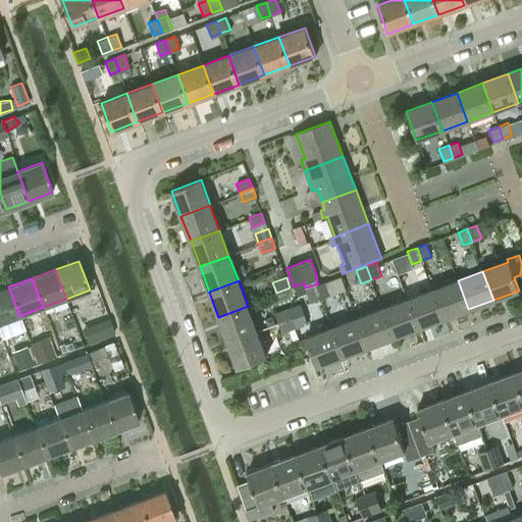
[(325,280),(318,283),(315,284),(320,299),(330,295),(325,280)]
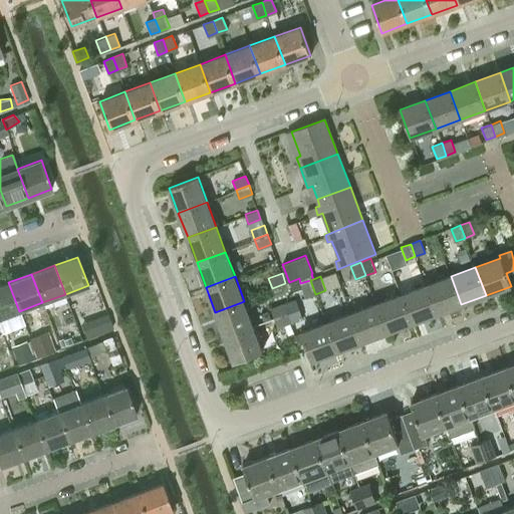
[(426,285),(436,313),(461,304),(451,276),(426,285)]
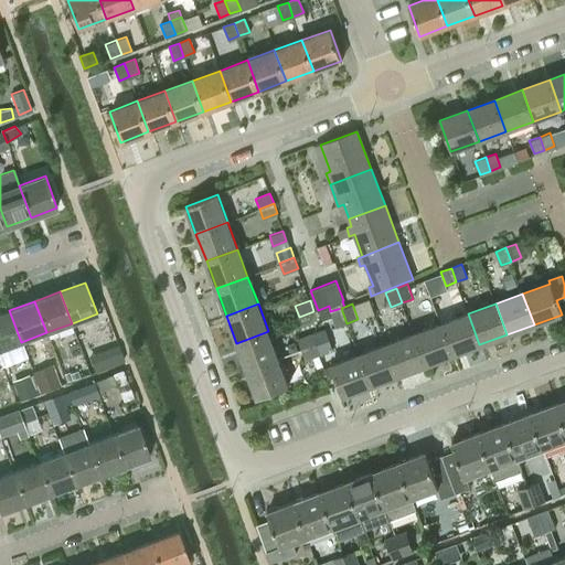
[(341,308),(330,311),(336,327),(347,323),(341,308)]
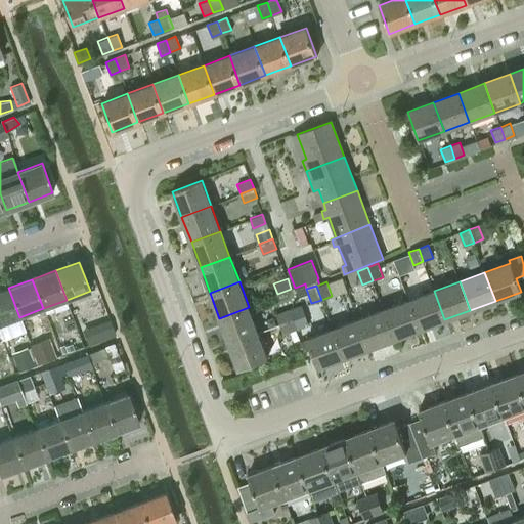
[(0,323),(19,317),(8,288),(0,291),(0,323)]
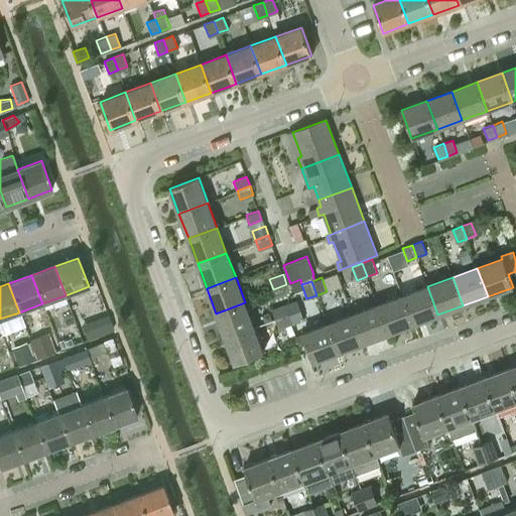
[(402,295),(413,324),(437,314),(427,286),(402,295)]
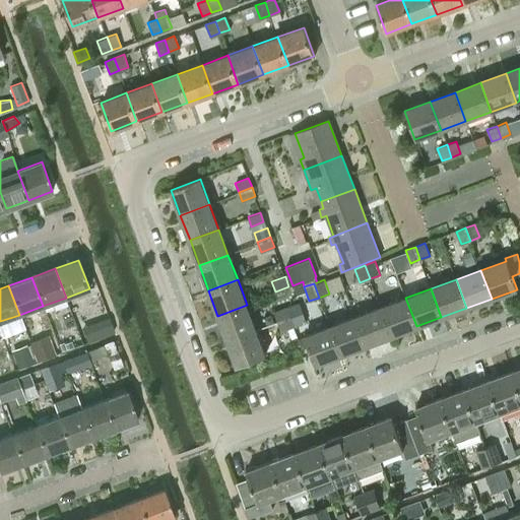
[(381,308),(391,336),(416,326),(405,298),(381,308)]
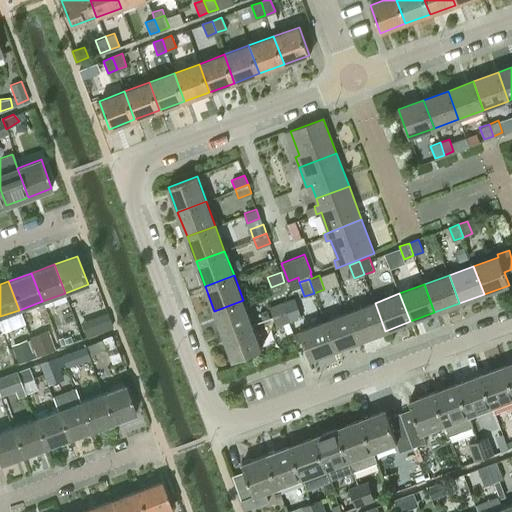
[(224,335),(252,325),(243,300),(214,311),(224,335)]
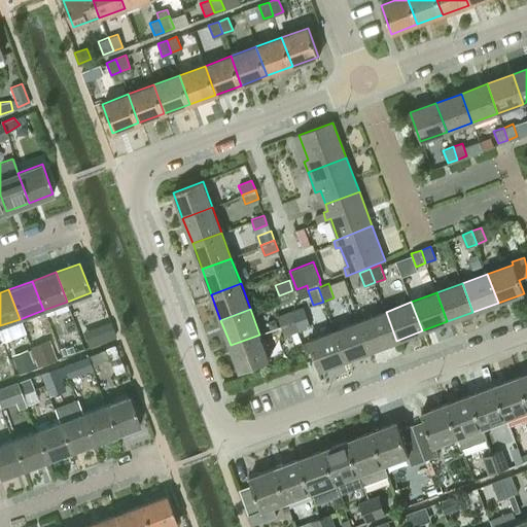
[(278,315),(281,325),(293,320),(290,311),(278,315)]
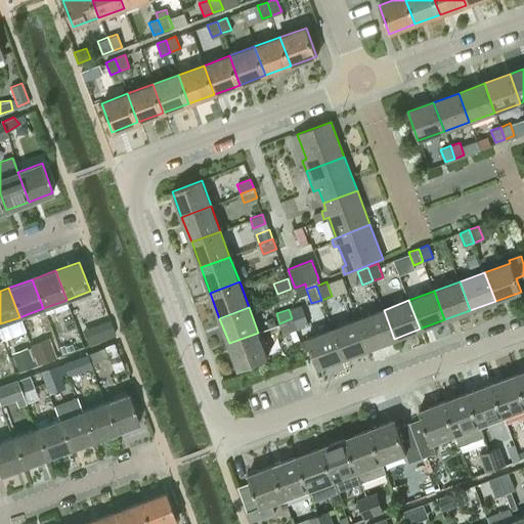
[(368,348),(394,339),(384,310),(358,319),(368,348)]
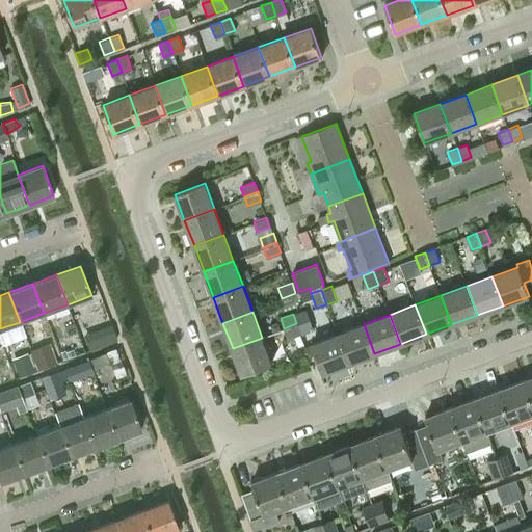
[(296,323),(284,328),(288,338),(300,333),(296,323)]
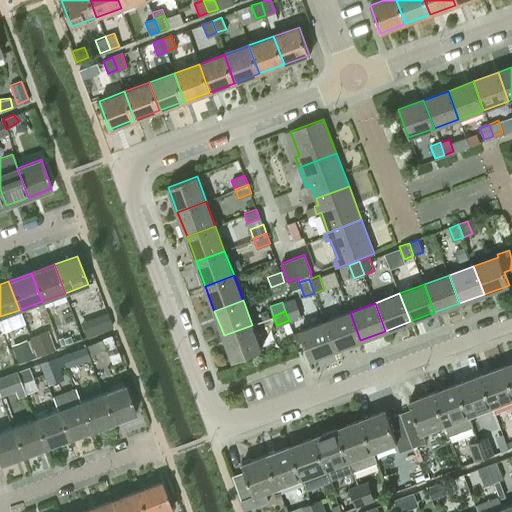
[(336,349),(360,340),(350,312),(325,321),(336,349)]
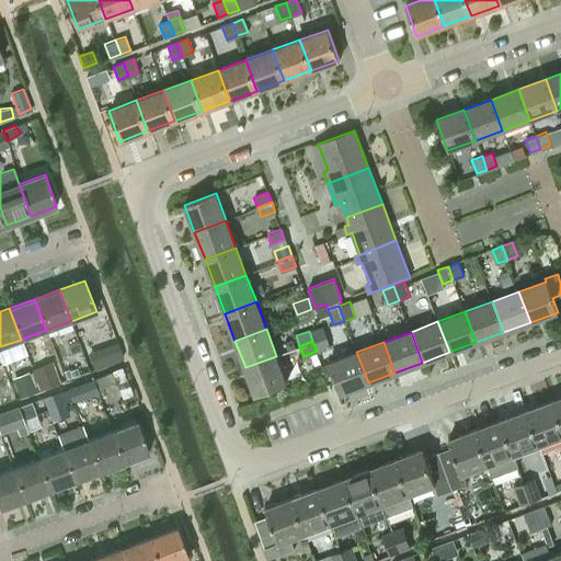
[(118,346),(104,352),(109,363),(123,357),(119,350),(118,346)]
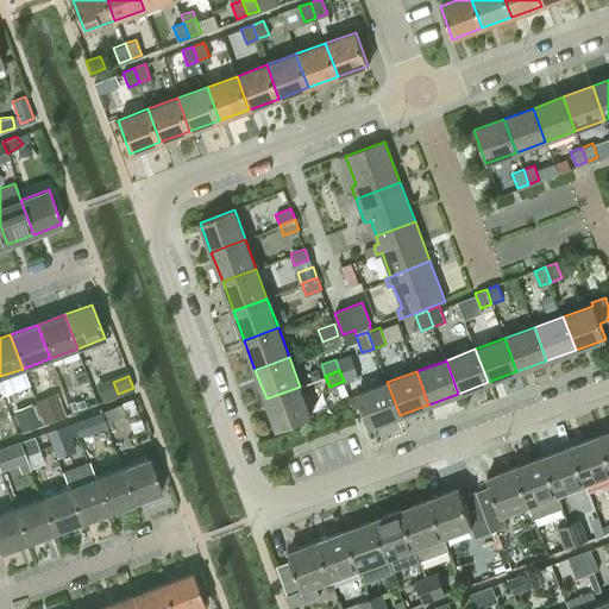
[(369,426),(400,415),(387,382),(357,393),(369,426)]
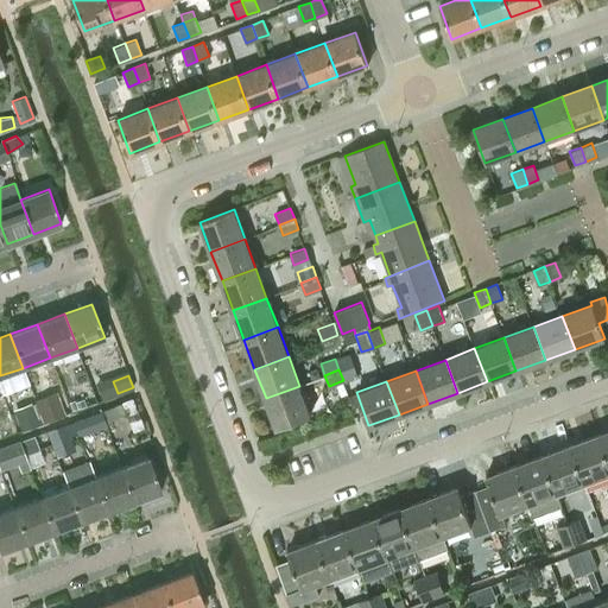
[(299,386),(266,398),(277,429),(310,416),(299,386)]
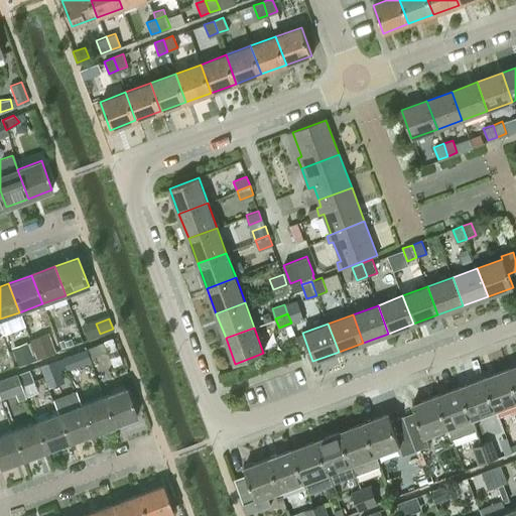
[(46,333),(28,340),(35,359),(53,352),(46,333)]
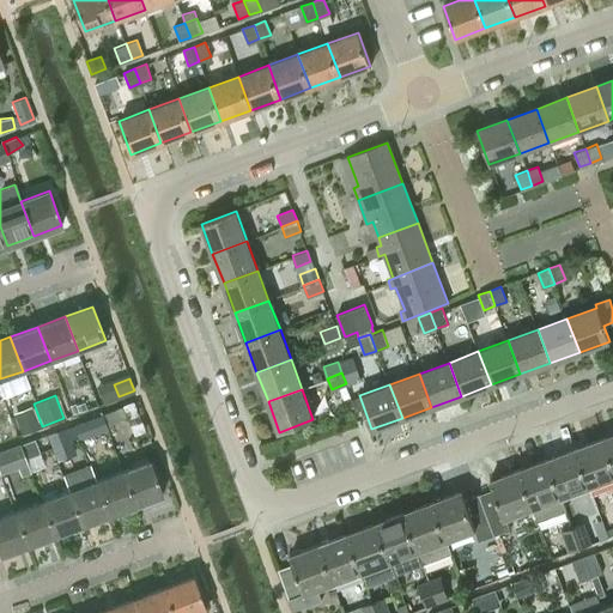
[(30,406),(13,413),(20,435),(38,429),(30,406)]
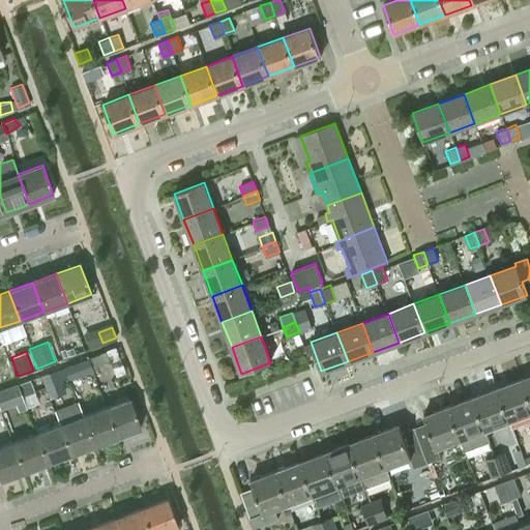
[(99,352),(87,357),(91,367),(104,362),(99,352)]
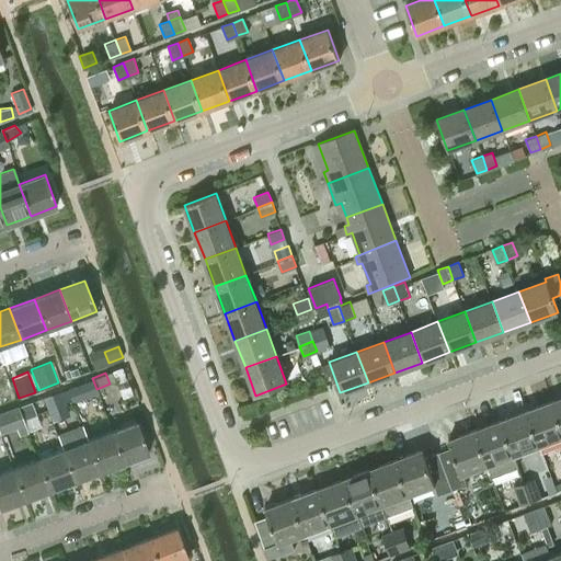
[(92,377),(67,387),(71,400),(72,402),(98,392),(96,389),(92,378),(92,377)]
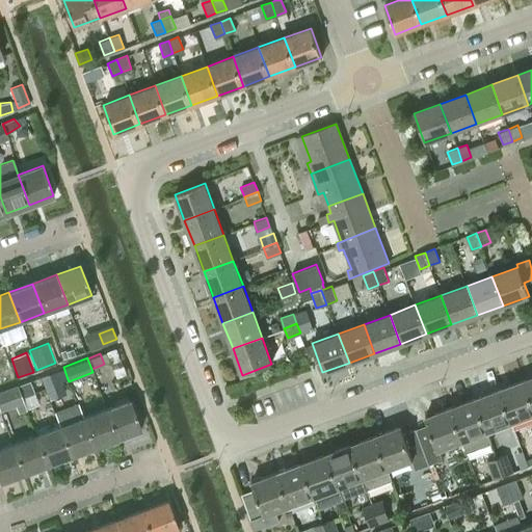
[(56,370),(40,376),(45,388),(61,381),(56,370)]
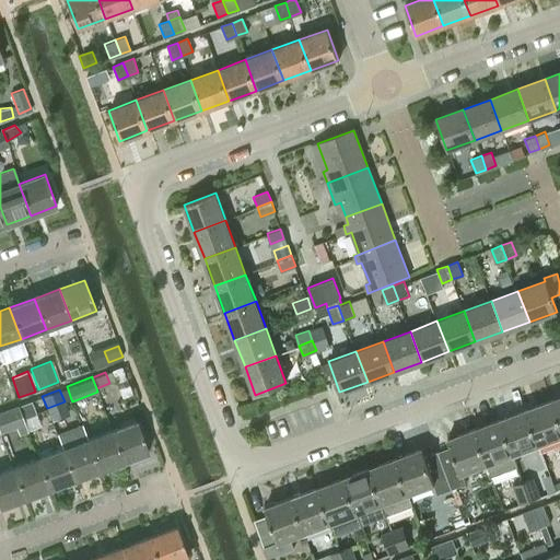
[(559,424),(551,400),(525,410),(538,445),(559,436),(559,424)]
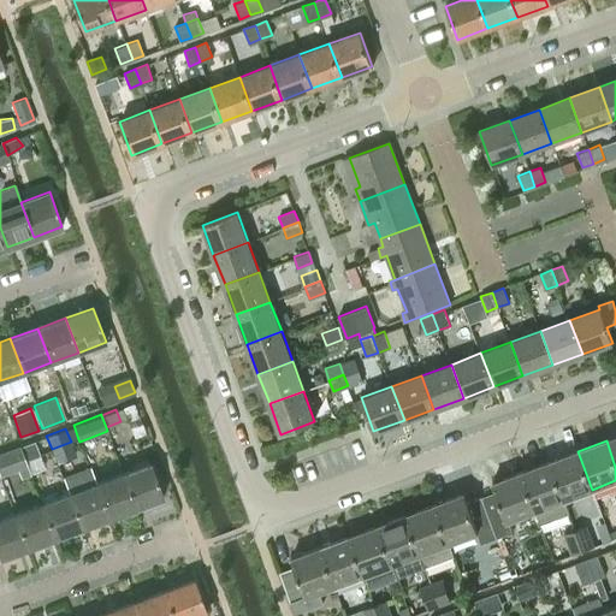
[(35,442),(21,448),(24,461),(40,455),(35,442)]
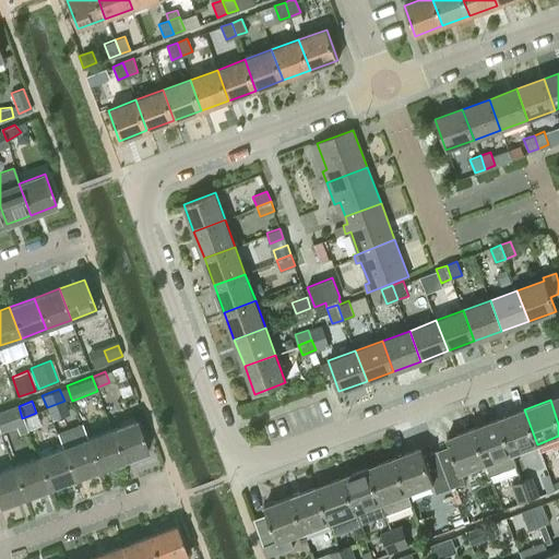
[(19,406),(0,413),(0,431),(24,423),(22,418),(19,406)]
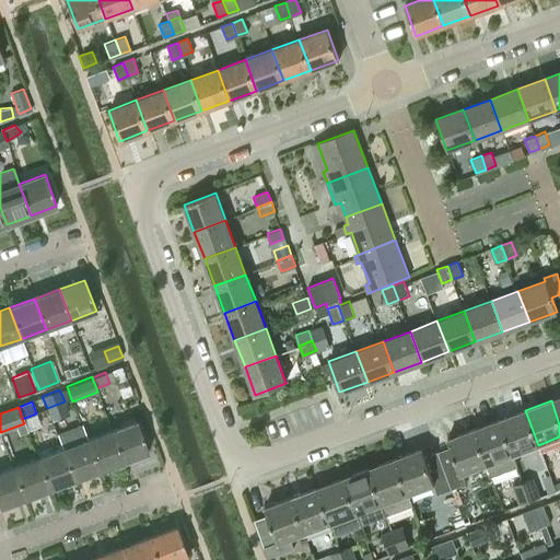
[(499,419),(499,420),(512,455),(538,445),(525,410),(499,419)]
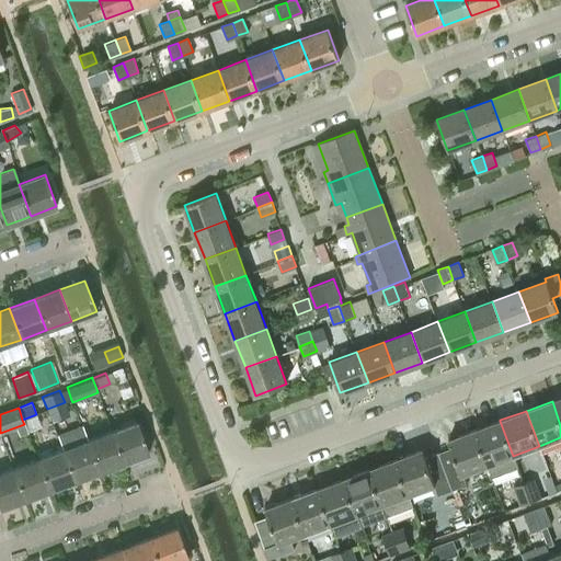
[(500,421),(473,430),(487,466),(490,474),(516,465),(513,456),(500,421)]
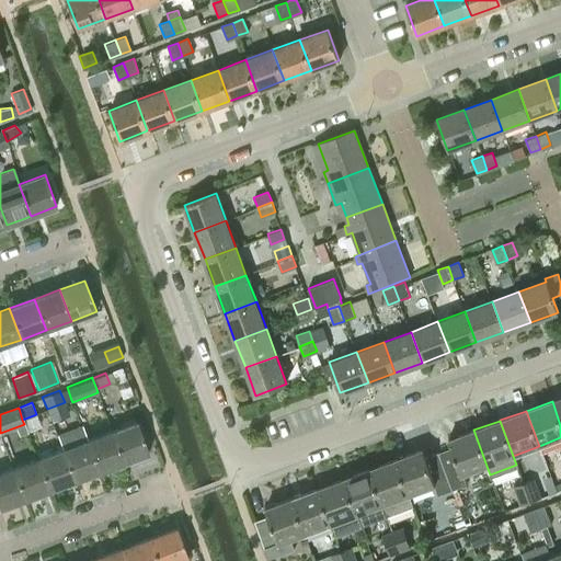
[(137,422),(112,431),(123,464),(148,454),(137,422)]
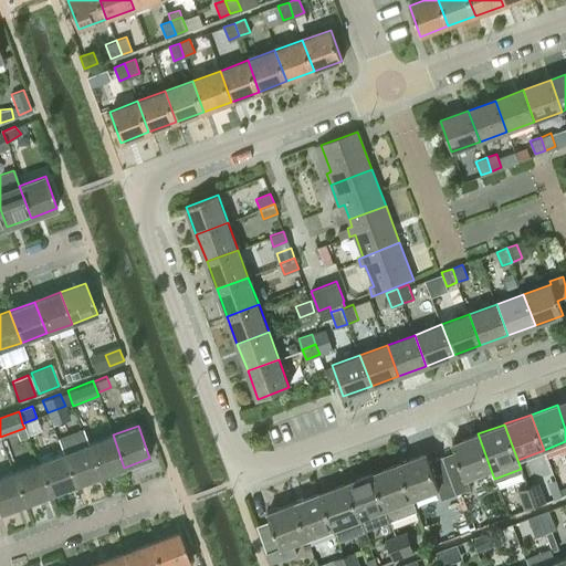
[(74,485),(100,477),(87,443),(83,432),(58,441),(62,453),(74,485)]
